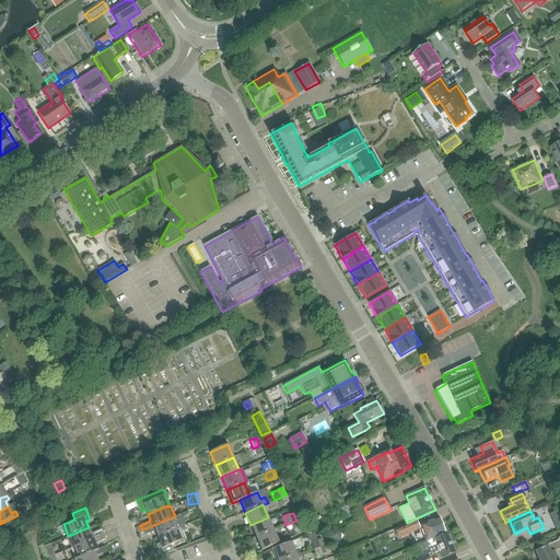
[(179,527),(175,516),(142,529),(144,535),(155,531),(158,536),(179,527)]
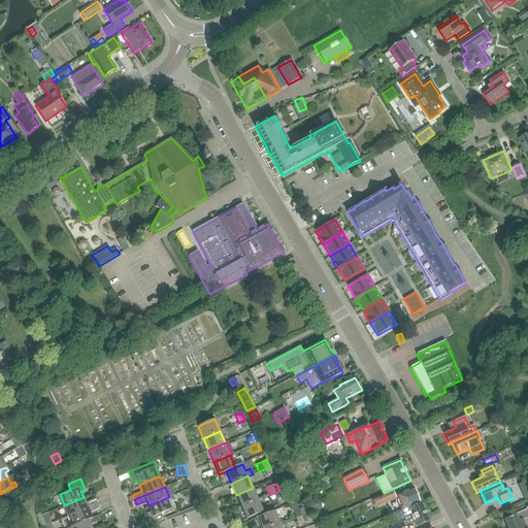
[(393,491),(372,499),(375,506),(395,499),(396,500),(399,498),(401,503),(397,504),(400,510),(403,509),(421,502),(414,487),(395,495),(393,491)]
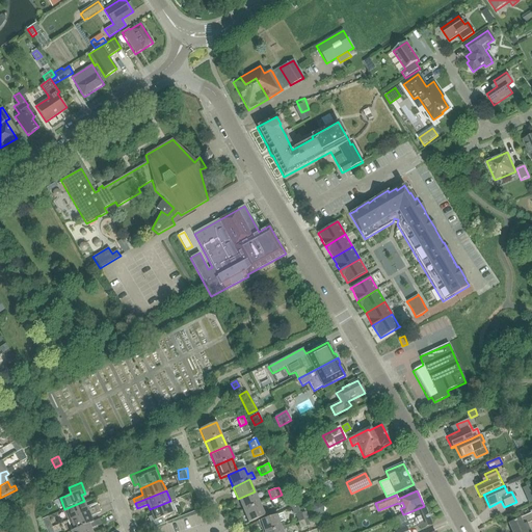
[(243,511),(260,504),(255,491),(238,499),(243,511)]
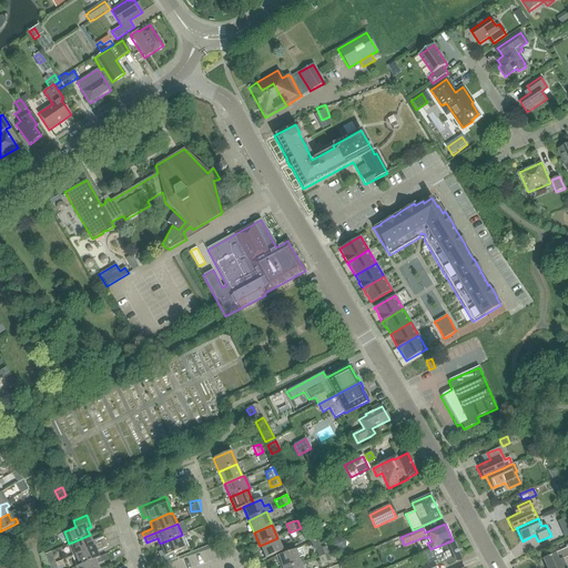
[(74,555),(105,541),(110,539),(108,534),(92,540),(90,535),(69,544),(74,555)]
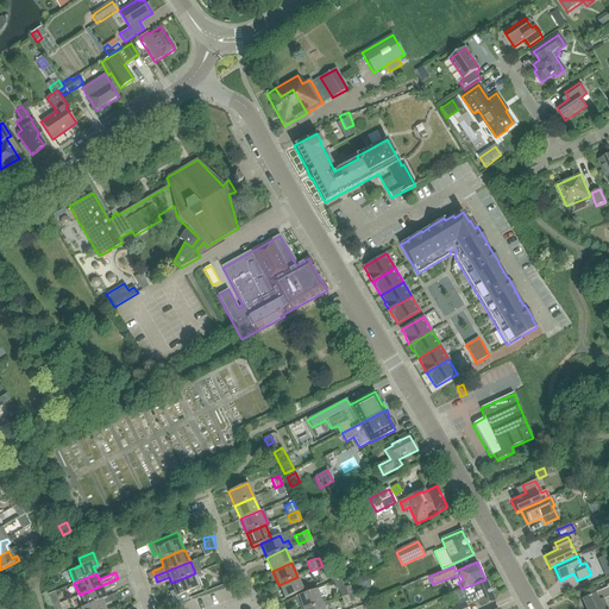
[(200,585),(195,573),(171,583),(174,590),(169,591),(174,604),(189,597),(186,591),(200,585)]
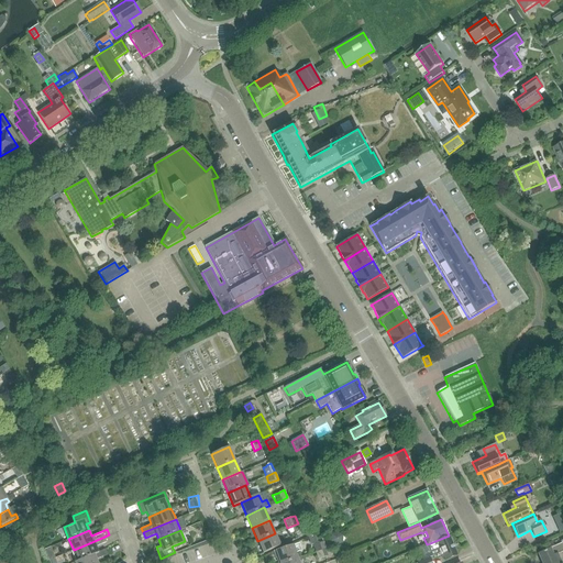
[(275,533),(257,541),(263,553),(280,547),(275,533)]
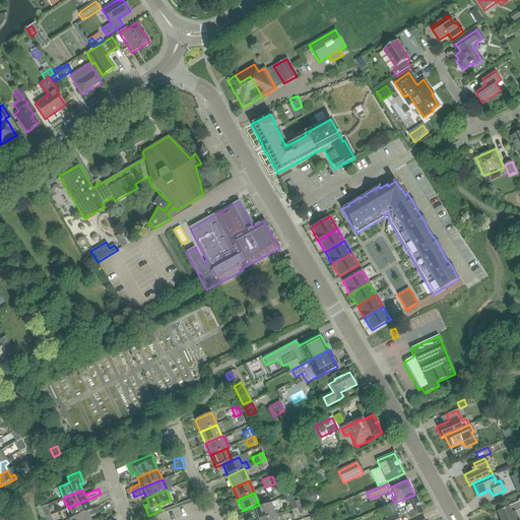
[(307,495),(307,500),(311,503),(315,501),(316,496),(312,493),(307,495)]
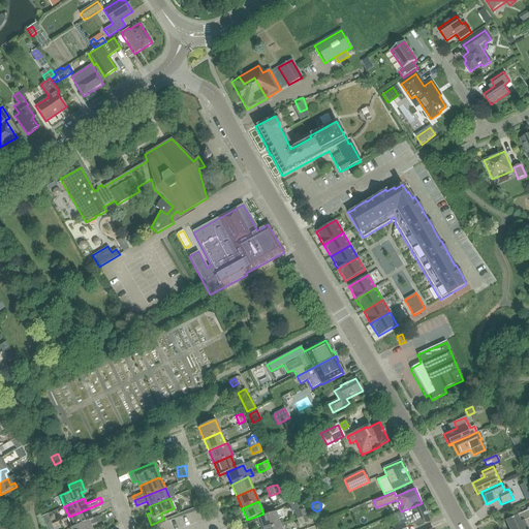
[(92,519),(92,518),(90,512),(100,508),(98,504),(69,517),(73,526),(92,519)]
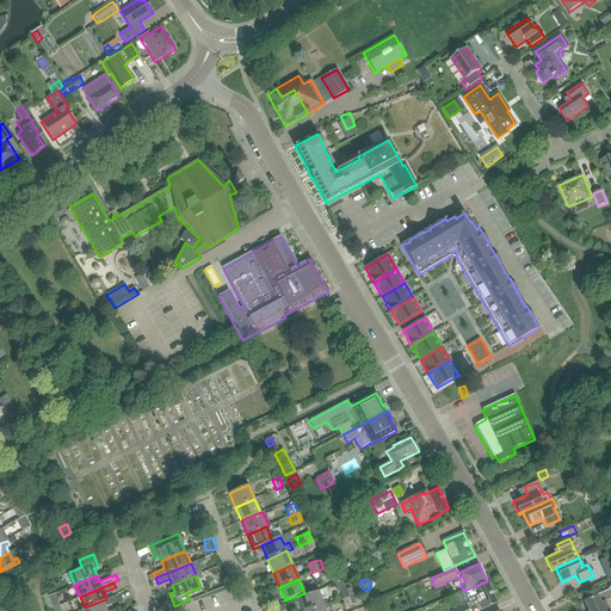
[(495,603),(495,602),(488,584),(486,584),(466,592),(471,606),(481,603),(483,608),(495,603)]
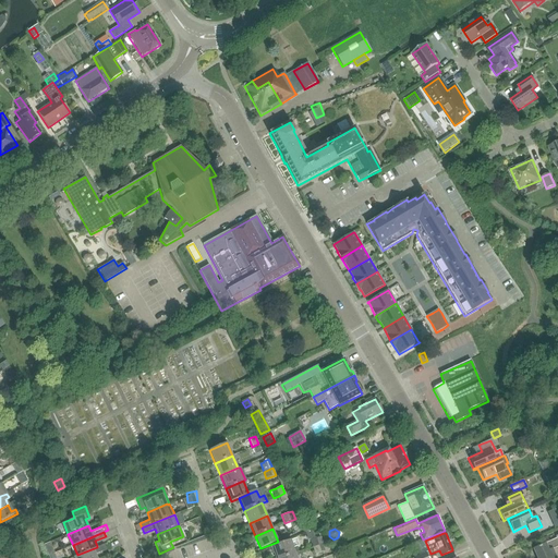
[(556,557),(553,549),(557,546),(557,535),(556,537),(557,540),(533,549),(536,557),(556,557)]
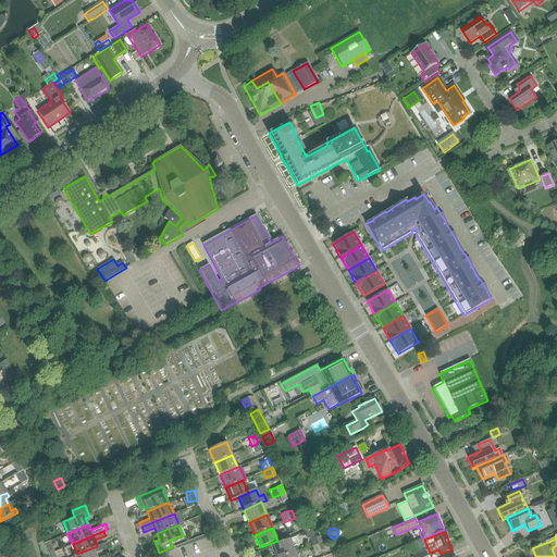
[(291,540),(271,546),(273,552),(274,553),(275,553),(276,556),(281,556),(295,553),(297,552),(296,546),(293,547),(291,540)]
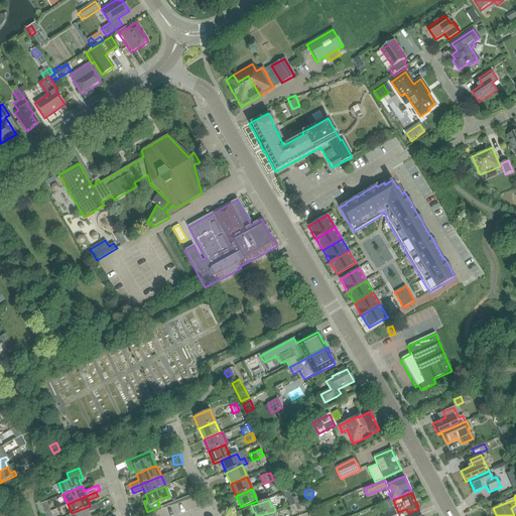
[(96,503),(90,505),(90,506),(72,513),(68,515),(90,515),(88,512),(98,508),(96,503)]
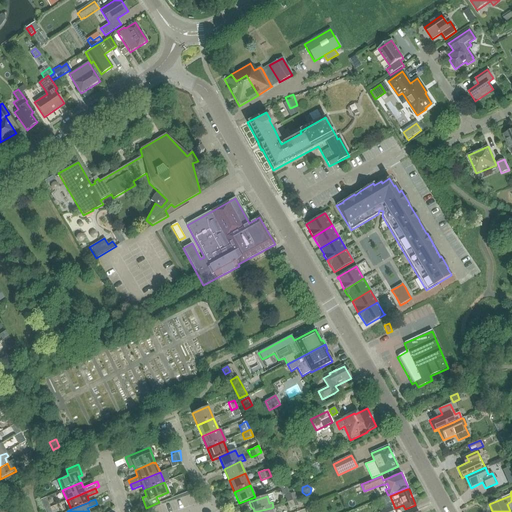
[(295,500),(291,501),(286,503),(289,510),(294,508),(297,506),(295,500)]
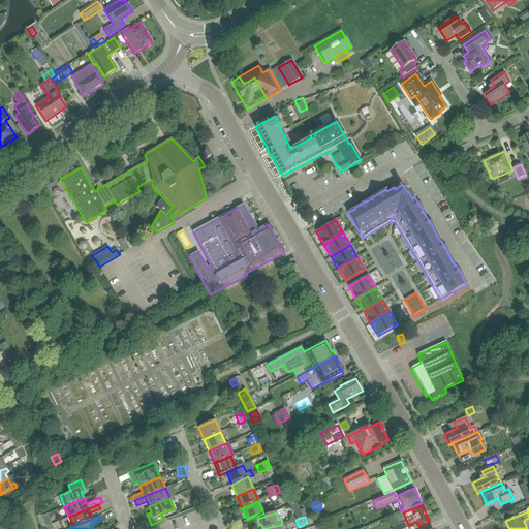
[(308,523),(310,528),(318,525),(316,520),(308,523)]
